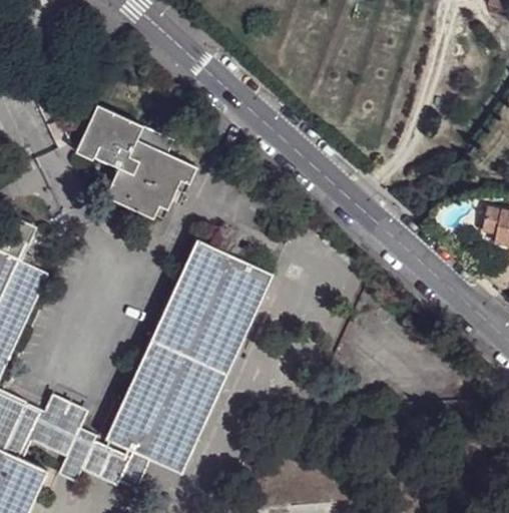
[(508,10),(508,8),(508,0),(486,0),(486,5),(497,7),(508,10)]
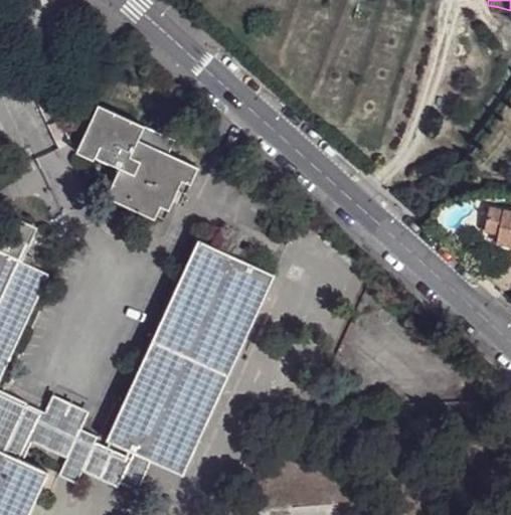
[(510,10),(499,7),(497,15),(509,18),(510,10)]
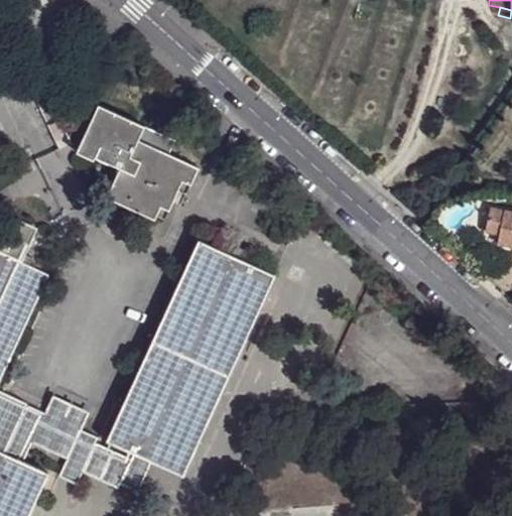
[(99,105),(78,148),(95,156),(120,168),(133,175),(140,161),(130,156),(138,140),(144,127),(99,105)]
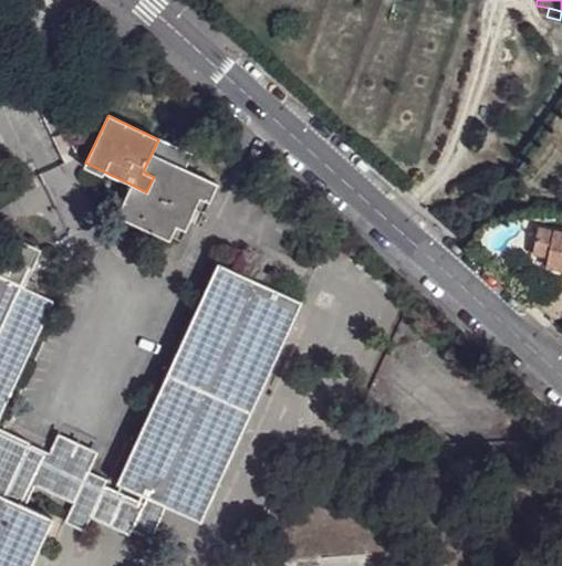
[(158,139),(152,154),(183,167),(189,154),(158,139)]
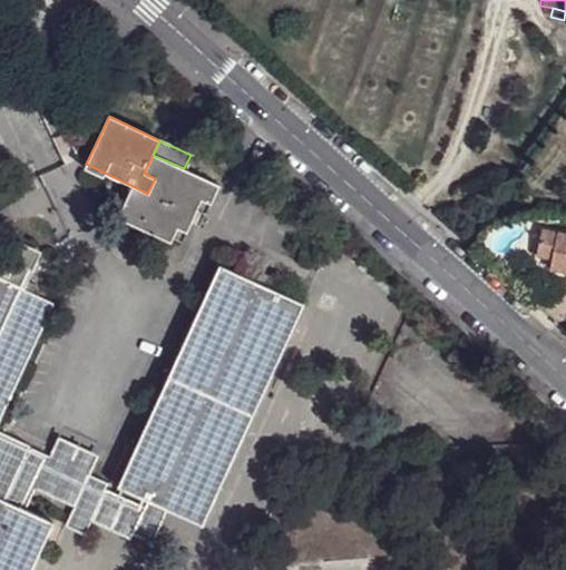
[(147,194),(133,186),(118,217),(169,242),(176,228),(186,233),(201,200),(210,205),(218,185),(184,168),(153,155),(144,173),(155,178),(147,194)]
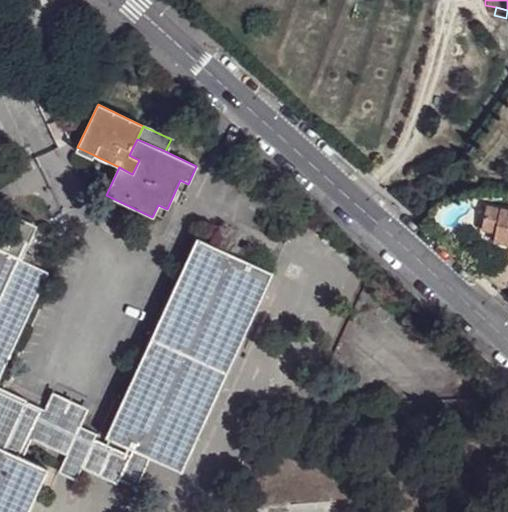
[(94,155),(77,147),(76,151),(92,159),(94,155)]
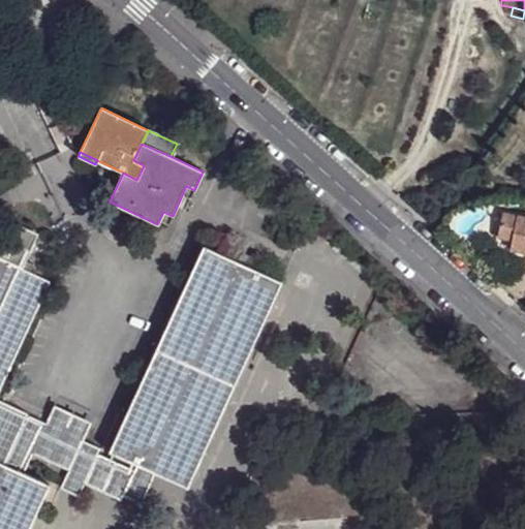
[(524,220),(501,216),(497,243),(512,244),(510,253),(524,255),(524,220)]
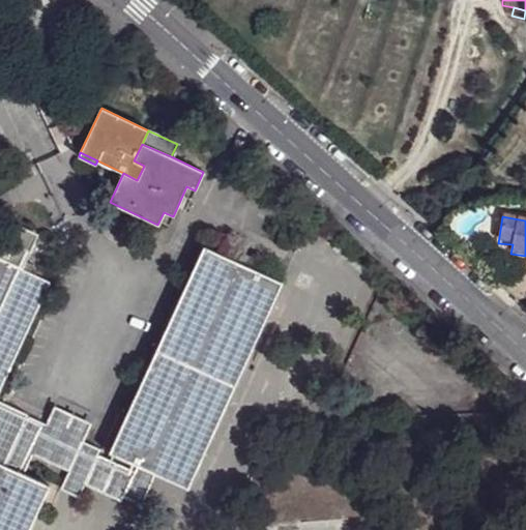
[(0,259),(21,268),(38,233),(13,222),(0,251),(0,259)]
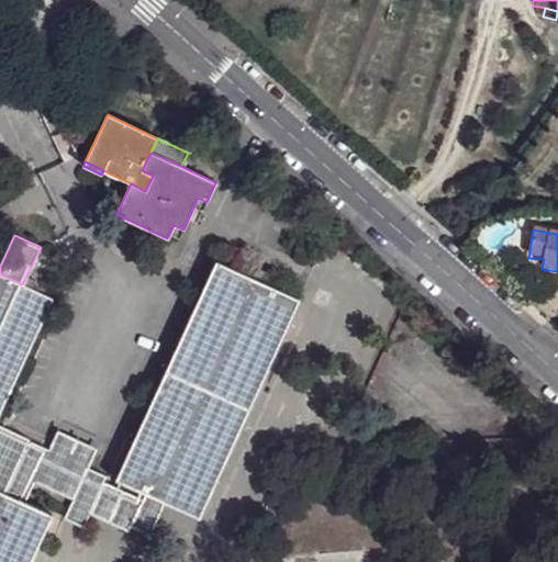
[(144,492),(162,499),(194,515),(296,300),(260,283),(246,277),(216,262),(114,479),(144,492)]
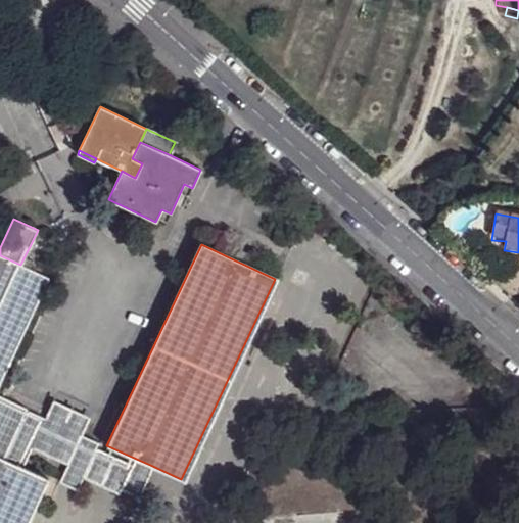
[(233,247),(229,257),(242,264),(246,253),(233,247)]
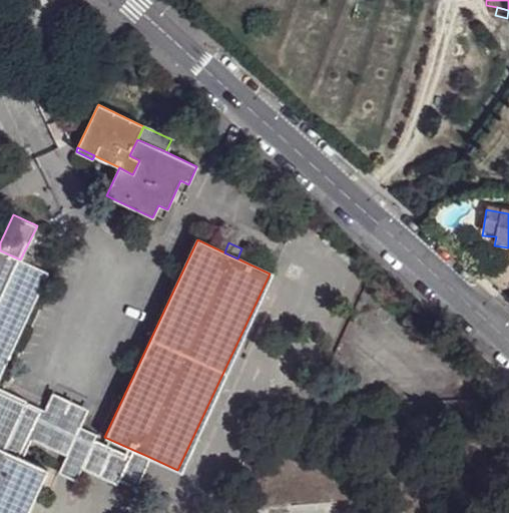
[(0,372),(47,272),(20,260),(0,250),(0,372)]
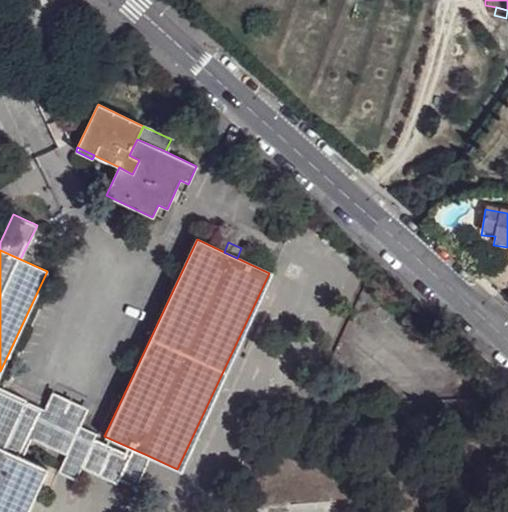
[(0,446),(2,447),(26,398),(0,386),(0,446)]
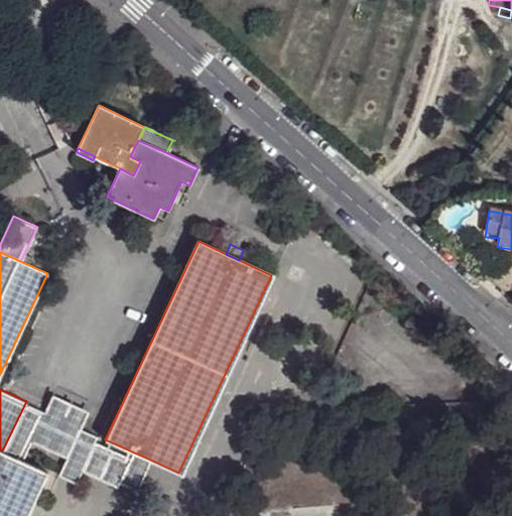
[(43,410),(29,440),(66,457),(79,428),(89,410),(52,393),(43,410)]
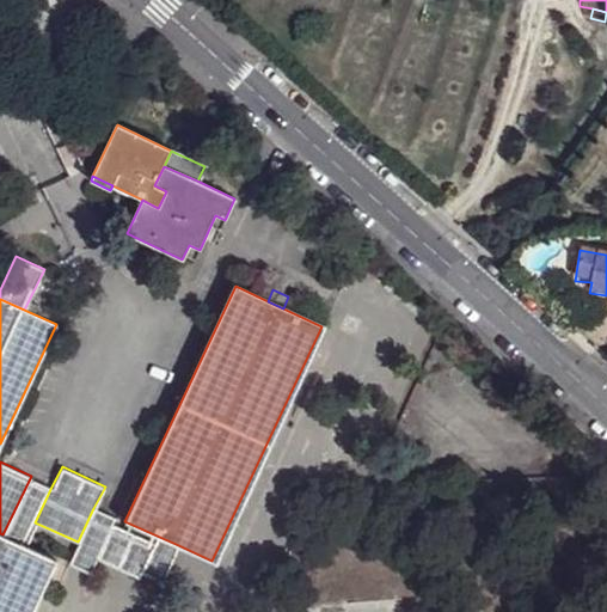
[(31,476),(2,534),(24,545),(35,522),(51,487),(31,476)]
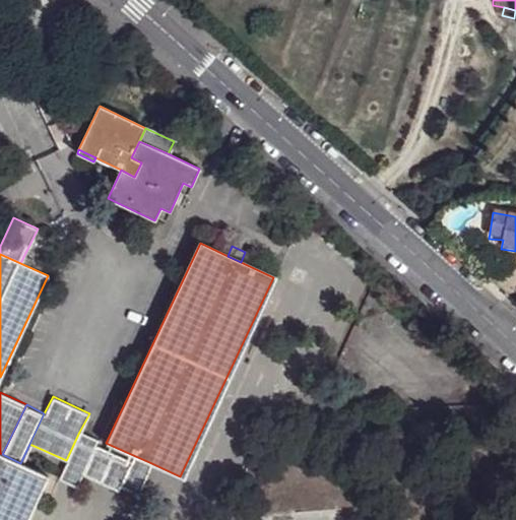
[(79,432),(66,460),(58,478),(74,486),(80,474),(116,491),(119,485),(135,493),(149,462),(133,455),(130,461),(94,445),(97,440),(79,432)]
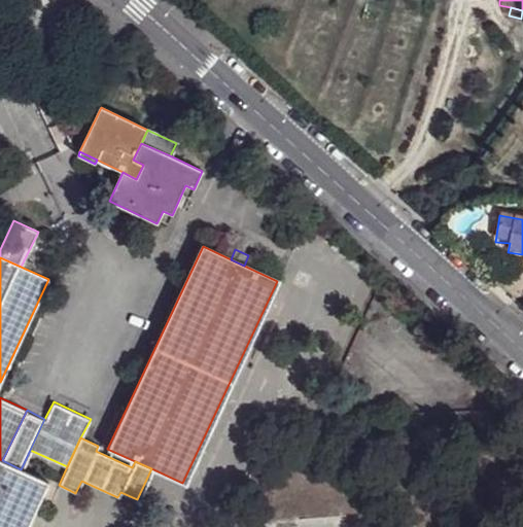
[(2,460),(0,459),(0,526),(25,526),(47,482),(21,469),(2,460)]
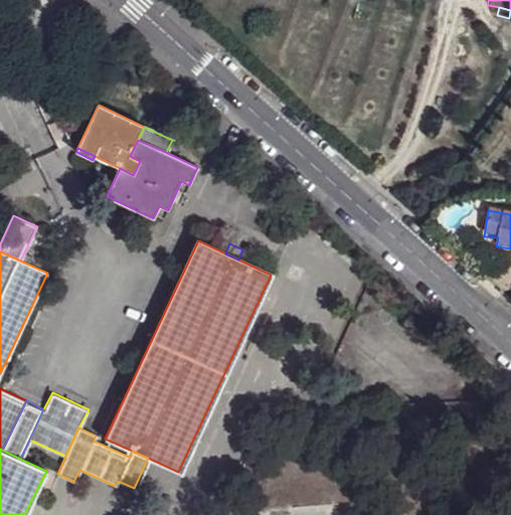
All buildings are outlined.
